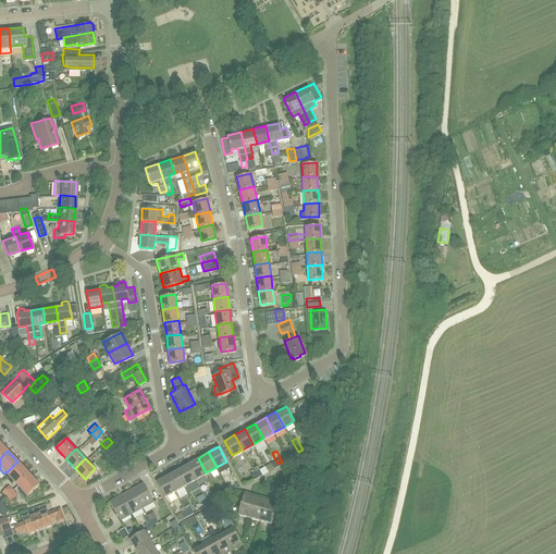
[(198,458),(187,464),(195,479),(206,472),(198,458)]
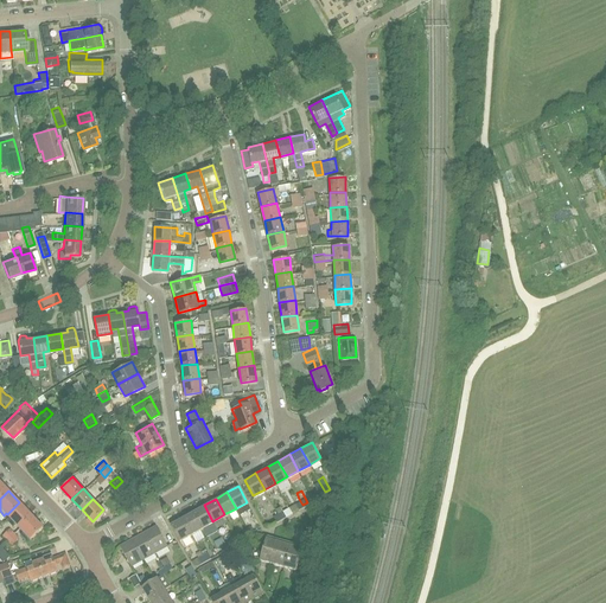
[(303,505),(299,499),(294,501),(288,505),(292,512),(298,508),(303,505)]
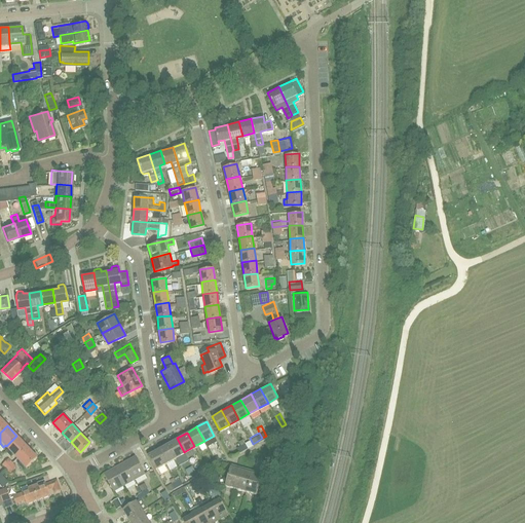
[(15,455),(26,446),(16,436),(6,446),(7,447),(5,449),(10,454),(12,452),(15,455)]
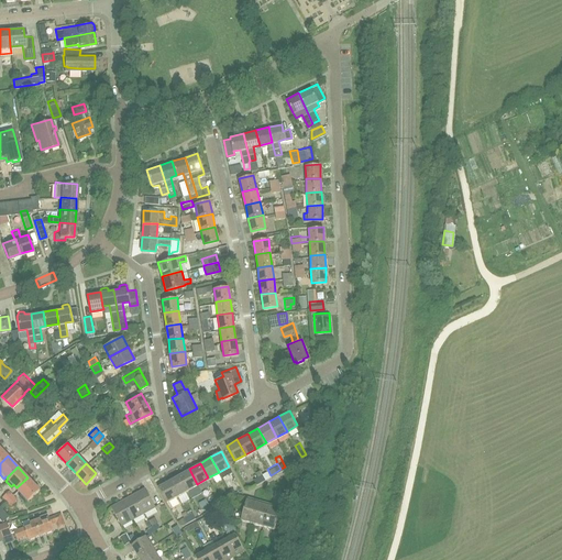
[(178,474),(187,490),(197,484),(189,469),(178,474)]
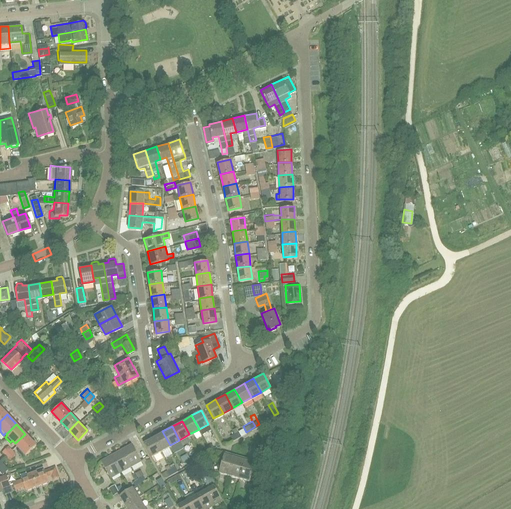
[(246,432),(243,426),(233,432),(236,437),(240,435),(246,432)]
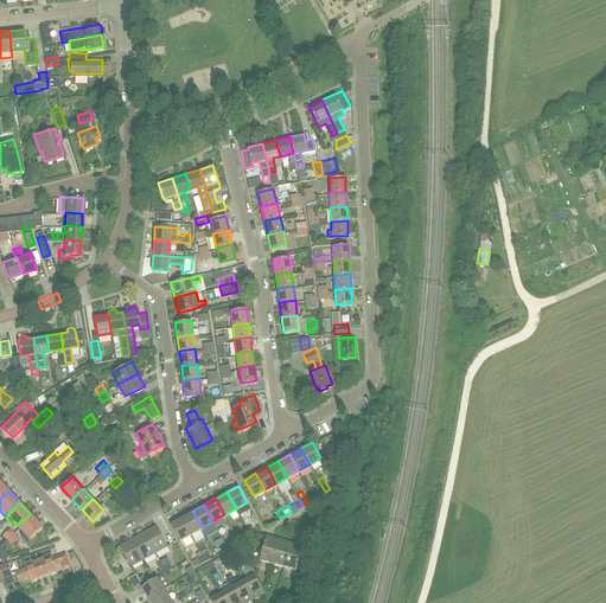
[(182,517),(190,533),(202,527),(192,511),(182,517)]
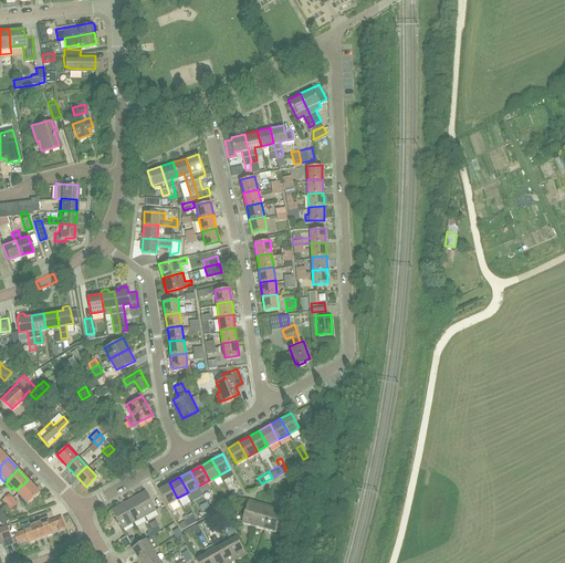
[(289,510),(297,479),(293,477),(284,509),(289,510)]
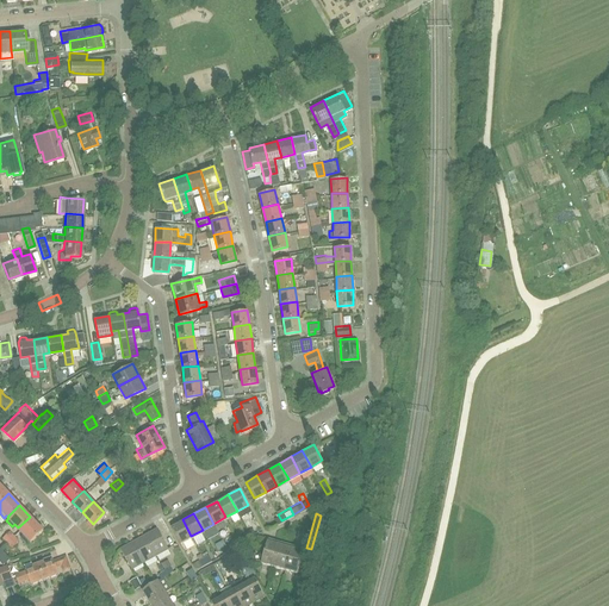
[(29,539),(42,529),(30,517),(18,528),(23,532),(20,535),(26,542),(29,539)]
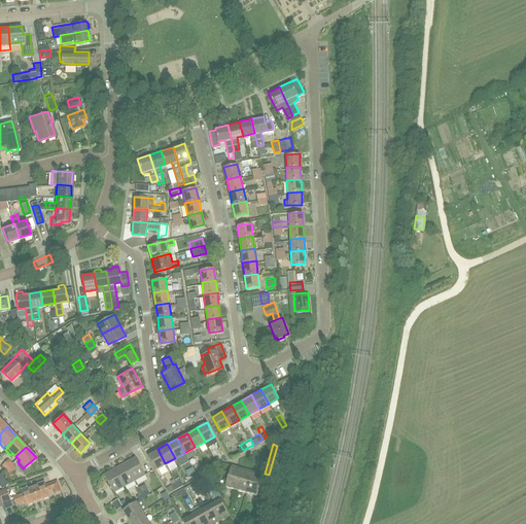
[(165,463),(158,449),(147,455),(155,468),(165,463)]
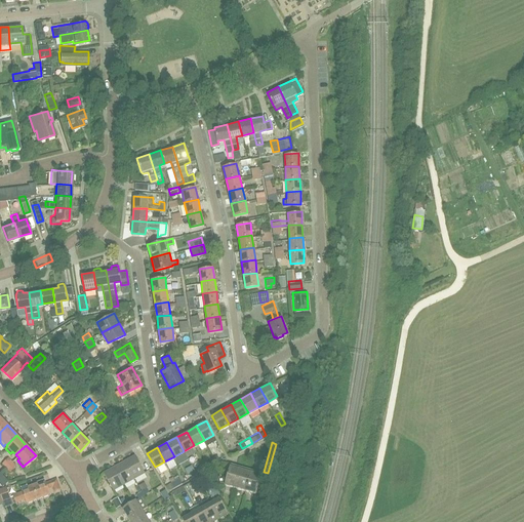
[(134,453),(123,458),(133,476),(144,471),(134,453)]
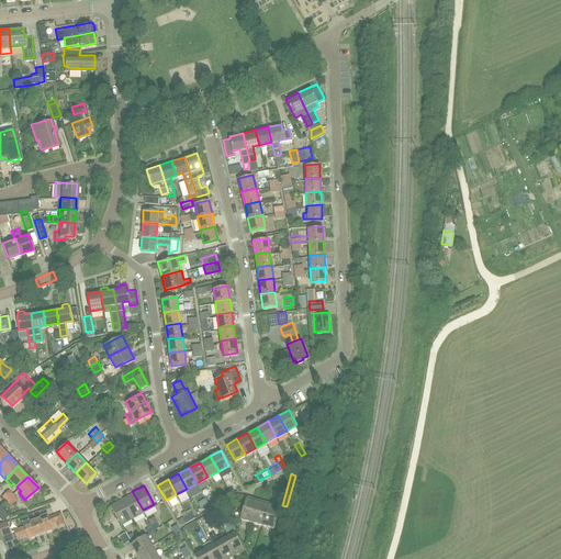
[(1,494),(4,499),(12,492),(8,488),(1,494)]
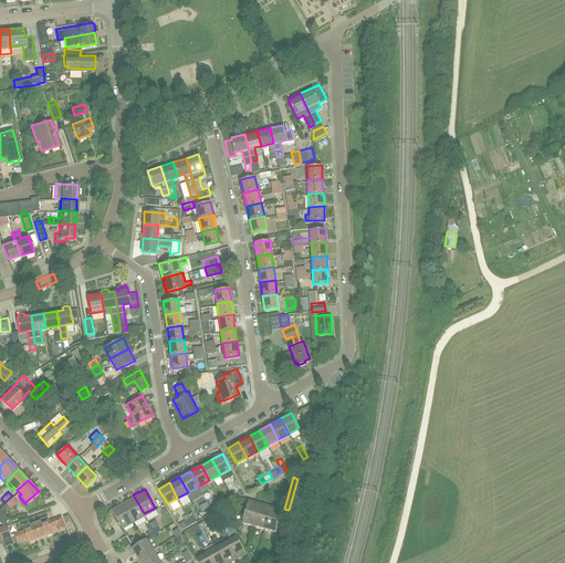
[(133,520),(144,513),(133,494),(122,501),(133,520)]
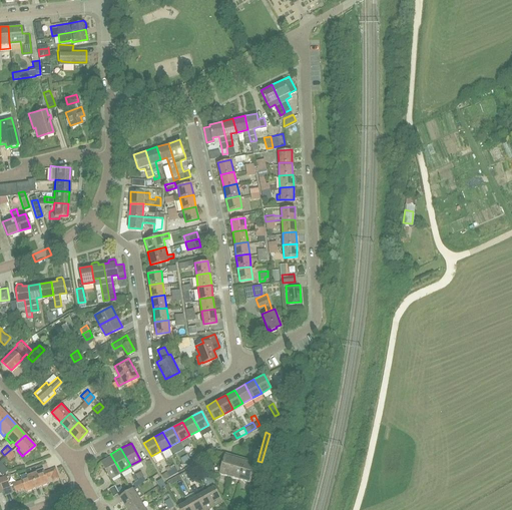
[(160,454),(162,459),(173,453),(171,448),(160,454)]
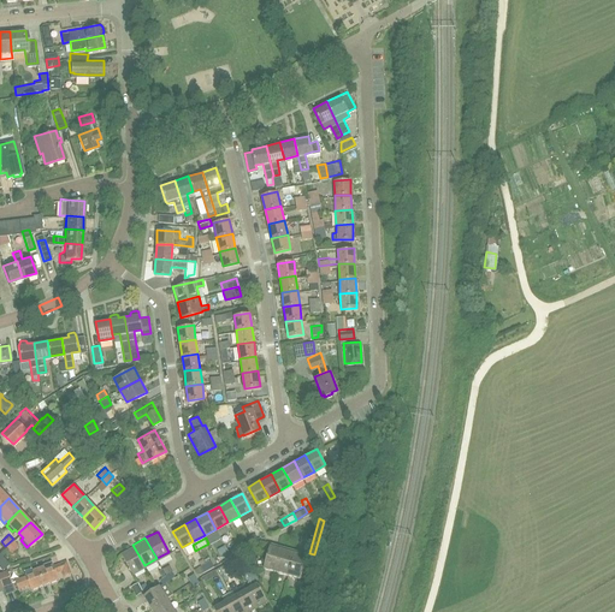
[(13,539),(5,546),(10,551),(18,544),(13,539)]
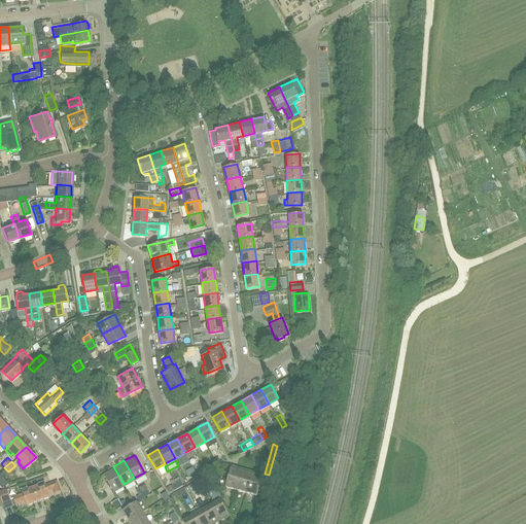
[(235,488),(241,466),(223,461),(221,469),(229,470),(224,485),(235,488)]
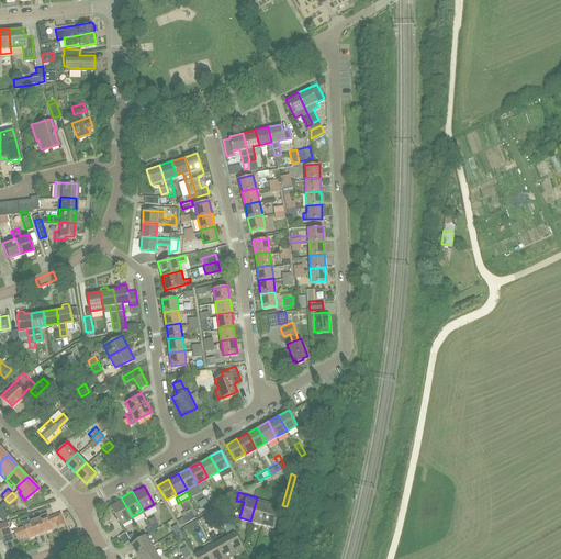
[(121,523),(132,516),(121,498),(110,504),(121,523)]
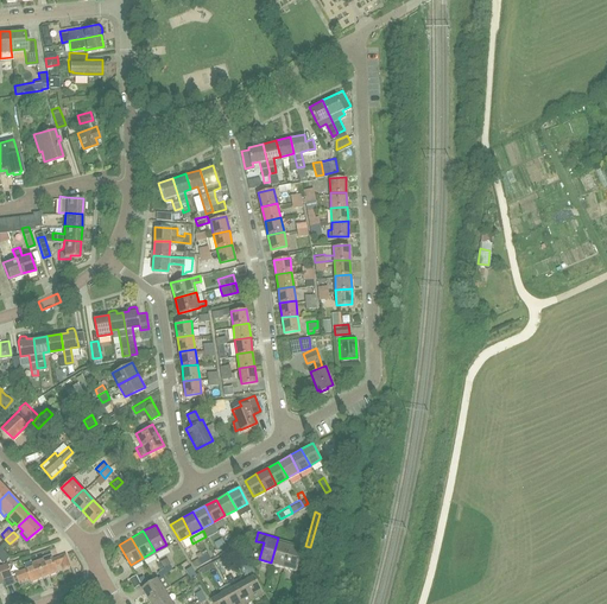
[(283,566),(290,541),(278,538),(271,563),(283,566)]
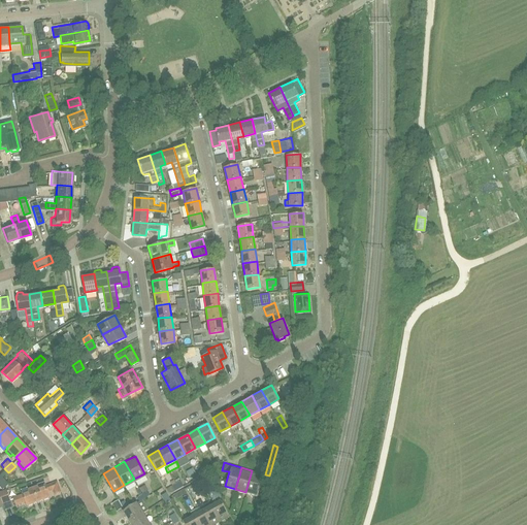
[(252,470),(245,492),(256,495),(258,487),(261,488),(266,474),(252,470)]
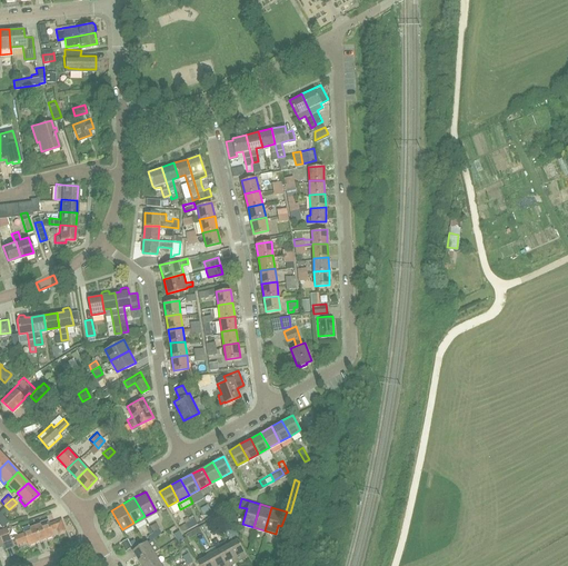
[(217,514),(212,517),(215,520),(216,524),(220,522),(229,517),(225,509),(217,514)]
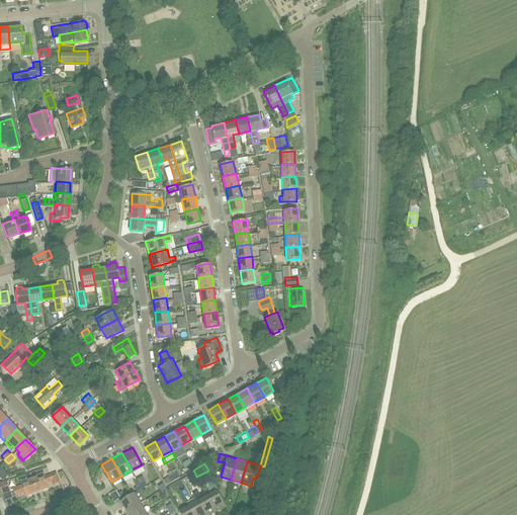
[(31,478),(36,491),(49,486),(47,481),(51,480),(52,483),(59,480),(56,470),(45,474),(42,470),(34,474),(35,476),(31,478)]
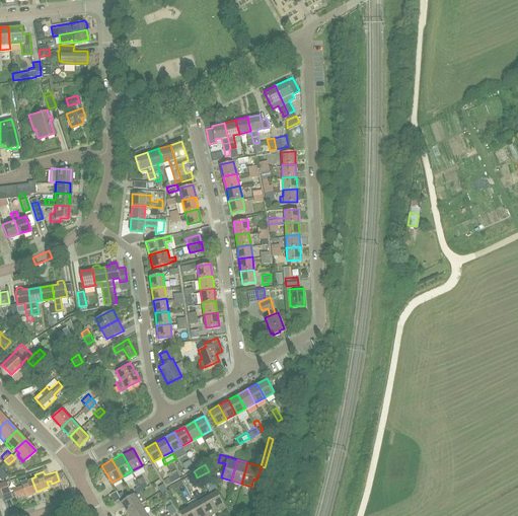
[(25,496),(37,492),(31,478),(27,480),(28,482),(20,484),(12,487),(14,495),(23,492),(25,496)]
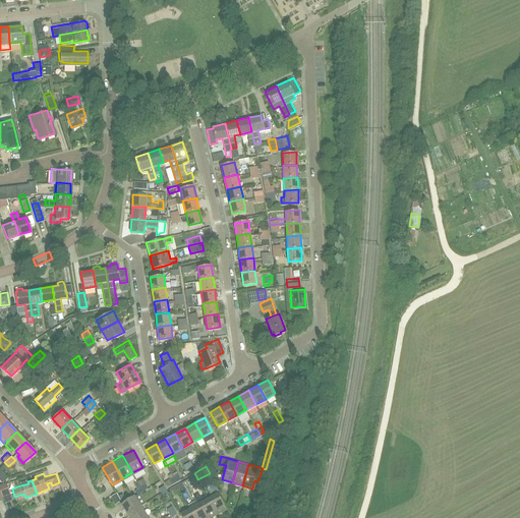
[(0,488),(2,496),(9,494),(5,482),(0,483),(0,488)]
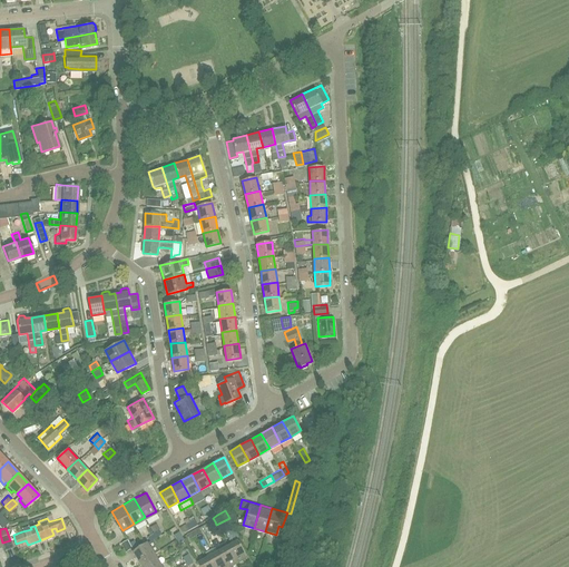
[(138,561),(153,551),(159,548),(153,538),(149,539),(131,550),(138,561)]
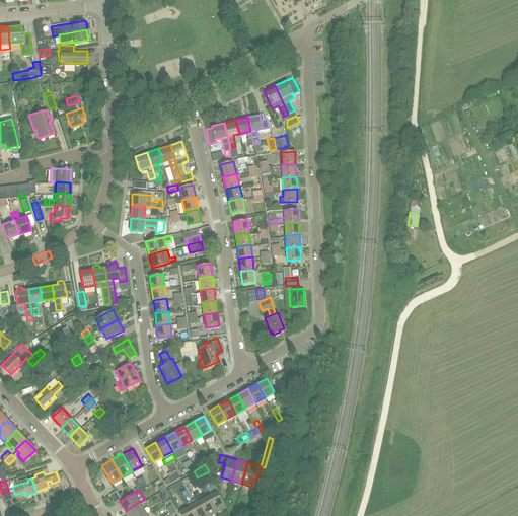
[(111,495),(114,501),(120,498),(116,491),(111,495)]
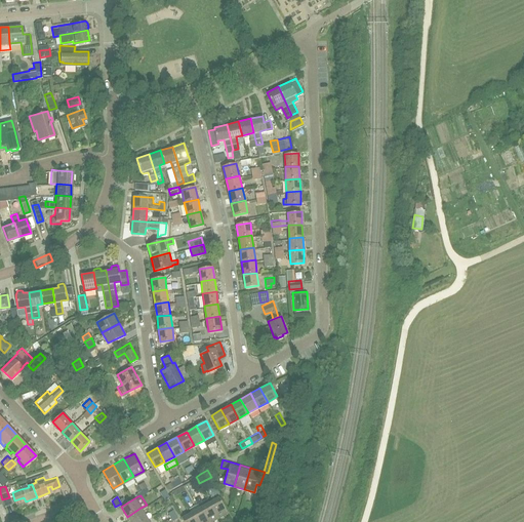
[(209,502),(217,517),(228,512),(218,496),(209,502)]
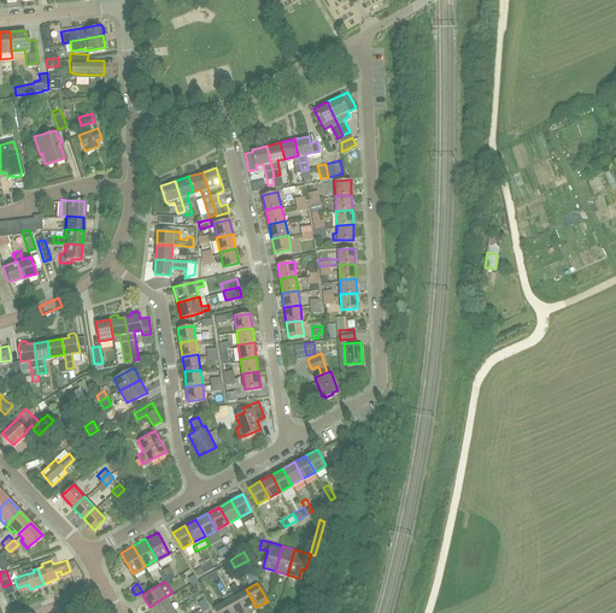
[(245,612),(256,607),(246,589),(235,595),(245,612)]
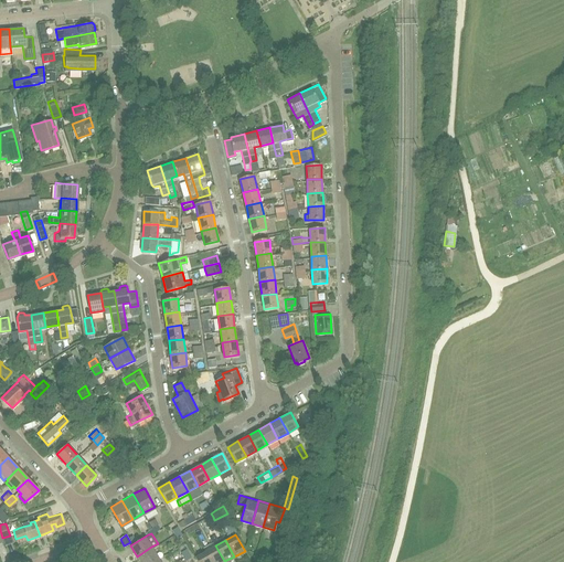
[(205,551),(211,561),(224,561),(215,545),(205,551)]
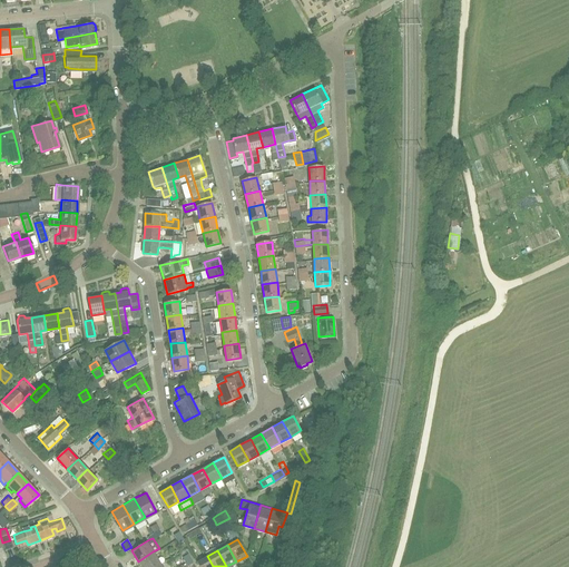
[(153,551),(138,561),(141,566),(151,566),(159,563),(153,551)]
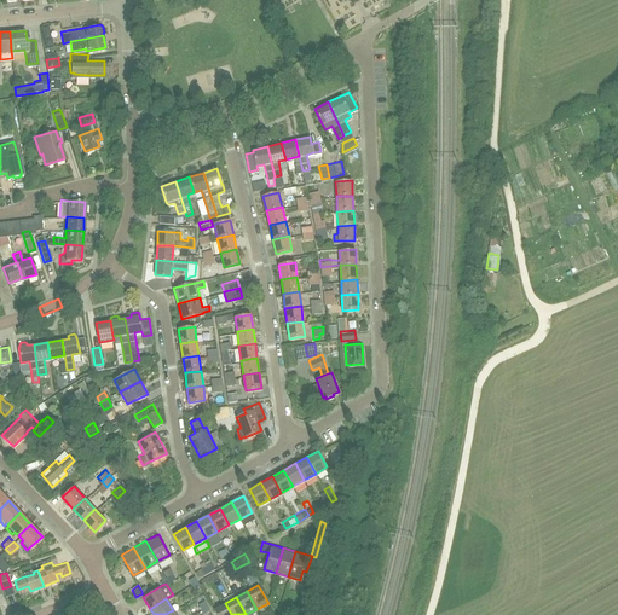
[(217,614),(231,614),(225,603),(214,609),(217,614)]
